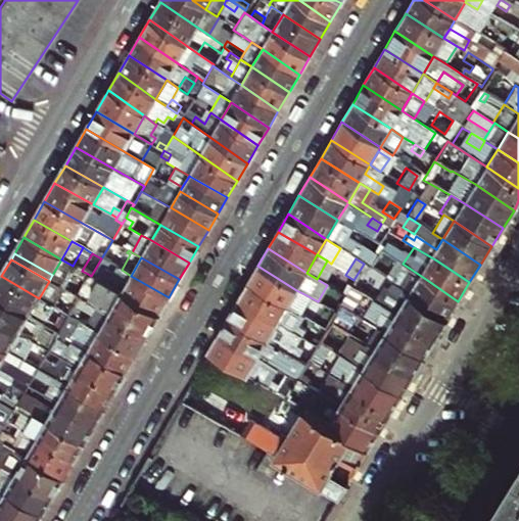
[(52,275),(63,281),(73,266),(61,259),(52,275)]
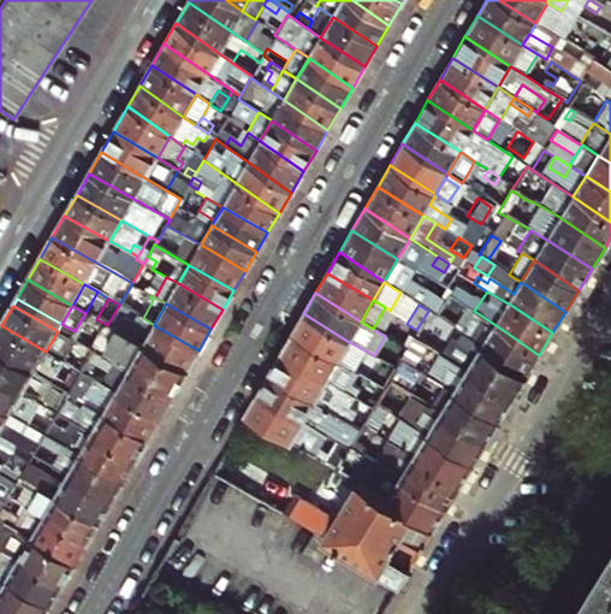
[(117,331),(142,346),(154,325),(143,318),(128,310),(116,330),(117,331)]
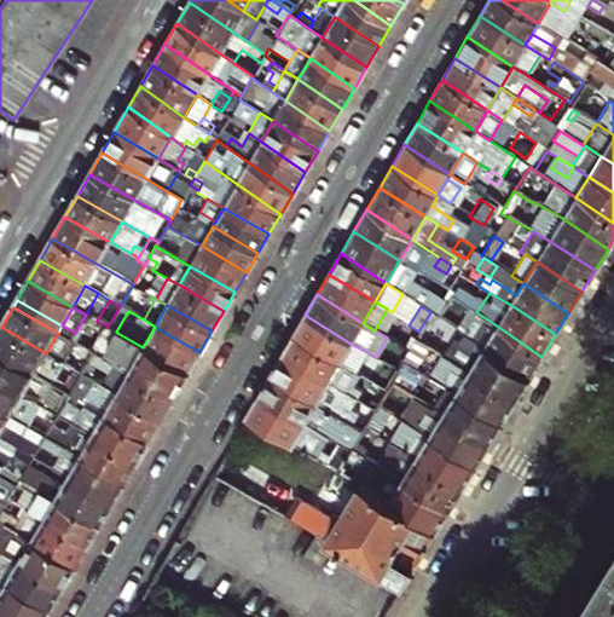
[(424,345),(427,346),(442,321),(430,312),(418,332),(415,339),(424,345)]
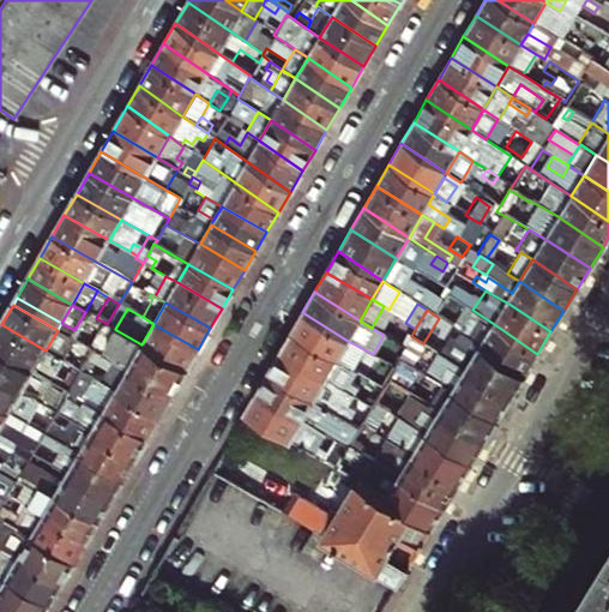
[(523,376),(537,354),(501,329),(472,310),(458,331),(480,346),(523,376)]
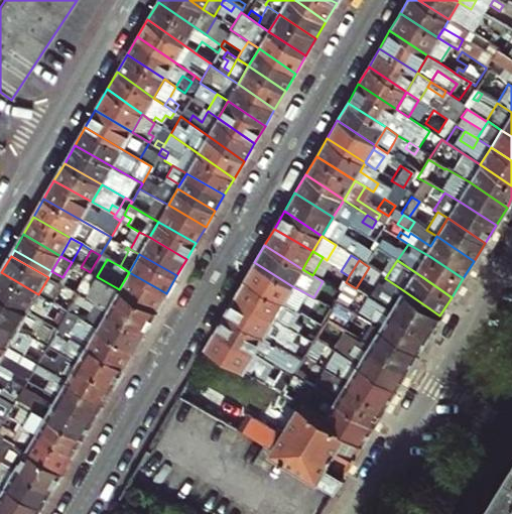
[(282,302),(292,286),(254,262),(244,279),(282,302)]
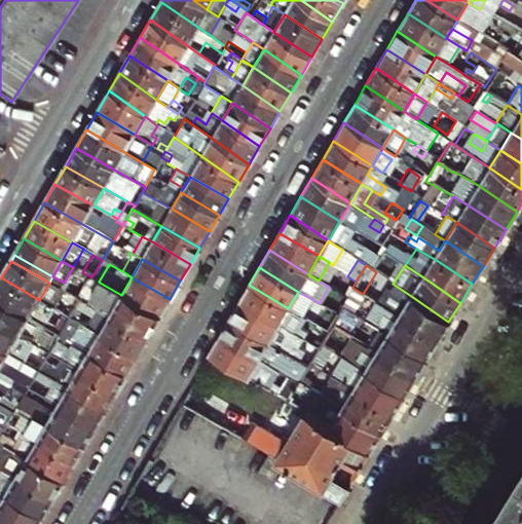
[(79,293),(89,299),(100,283),(99,282),(91,277),(88,275),(79,293)]
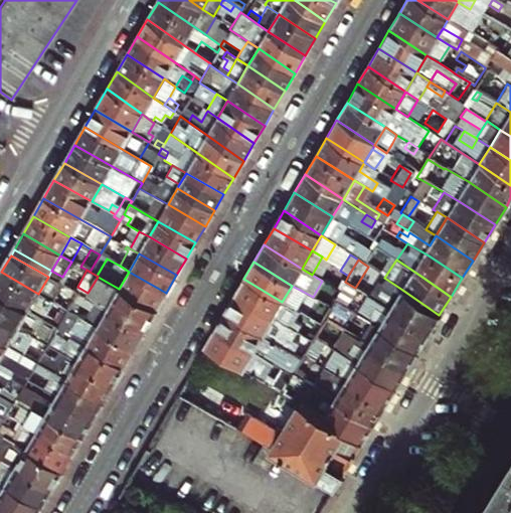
[(339,292),(345,282),(348,276),(340,271),(331,287),(339,292)]
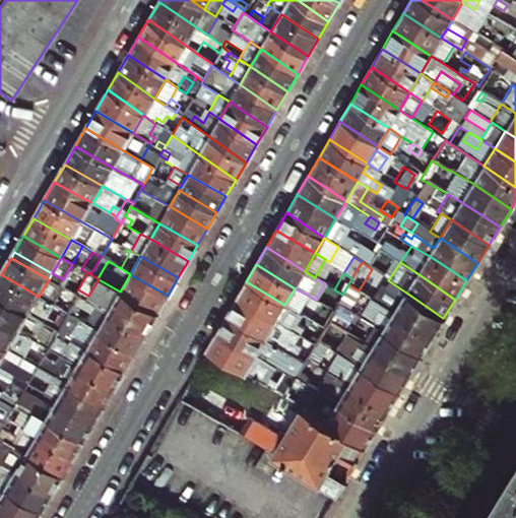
[(0,298),(27,314),(39,297),(1,274),(0,276),(0,298)]
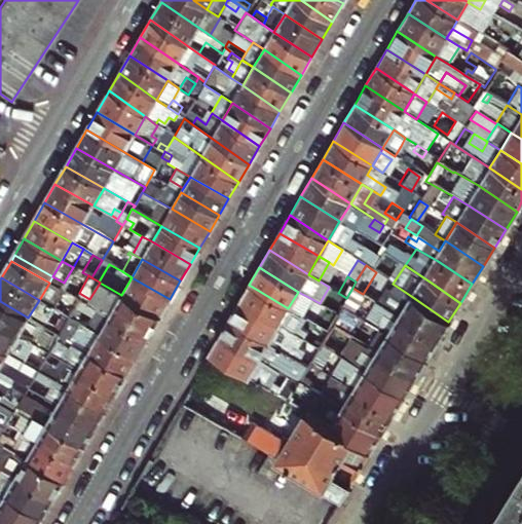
[(159,316),(170,299),(132,277),(121,295),(159,316)]
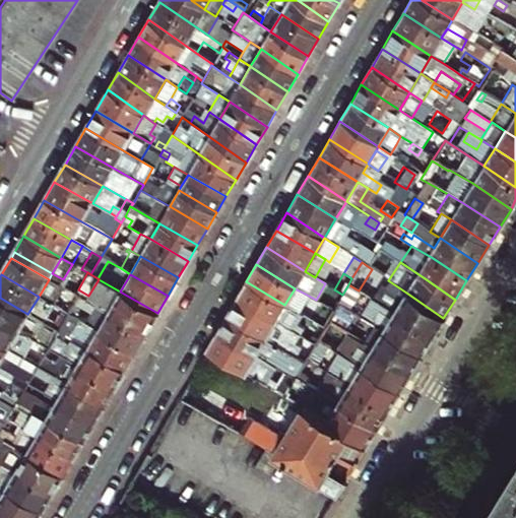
[(109,314),(145,335),(157,313),(120,292),(99,279),(88,296),(112,309),(109,314)]
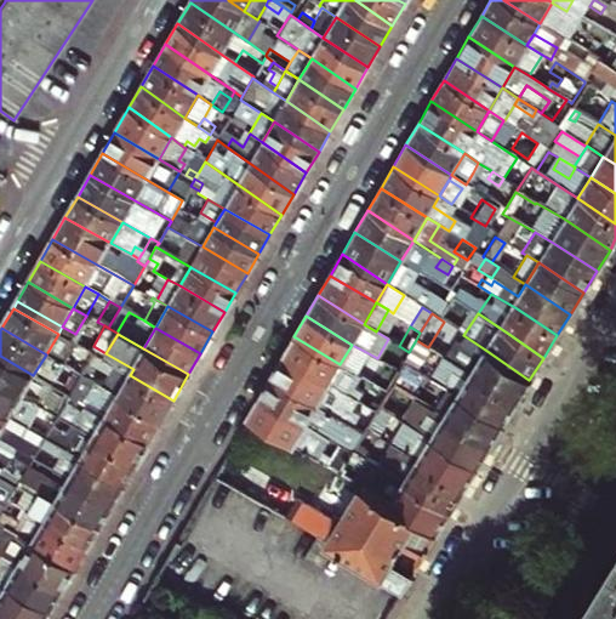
[(329,385),(340,364),(294,336),(281,356),(329,385)]
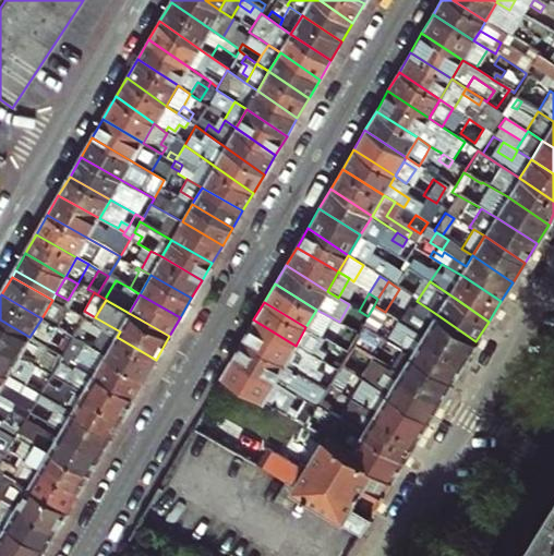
[(362,326),(371,330),(383,311),(374,305),(368,316),(362,326)]
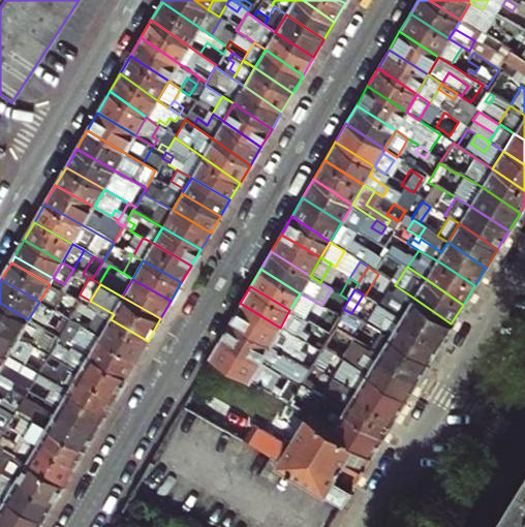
[(440,342),(451,323),(413,298),(409,304),(384,289),(376,303),(440,342)]
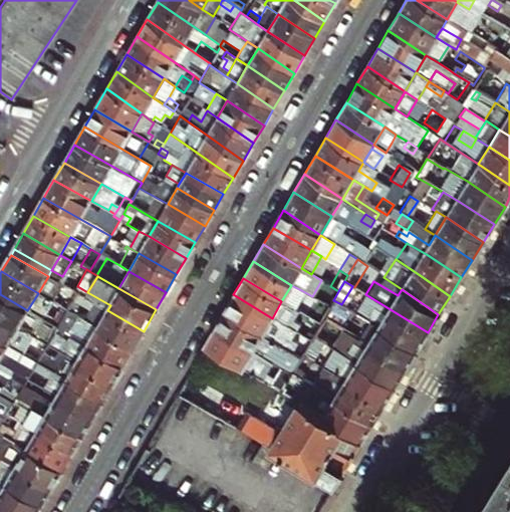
[(281,301),(291,307),(298,296),(301,290),(291,285),(281,301)]
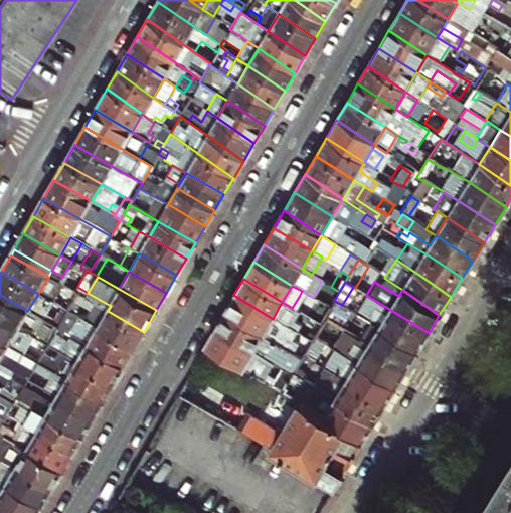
[(313,304),(316,299),(313,297),(302,291),(299,297),(313,304)]
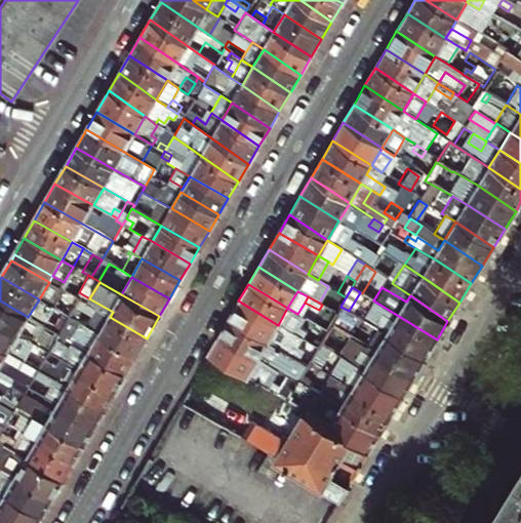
[(68,317),(75,321),(86,304),(78,299),(68,317)]
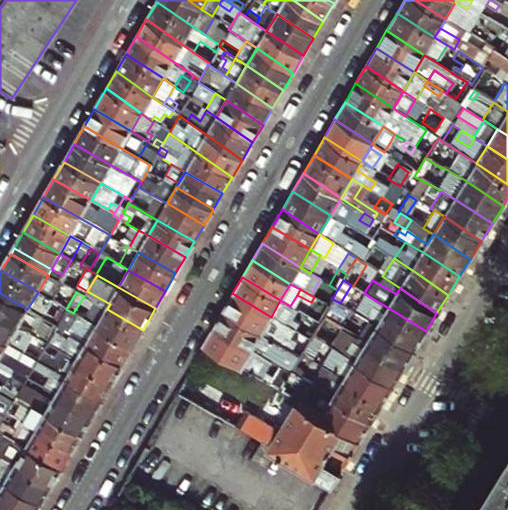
[(56,326),(49,322),(27,309),(0,293),(0,316),(3,318),(32,335),(39,324),(47,328),(40,339),(41,340),(46,343),(56,326)]
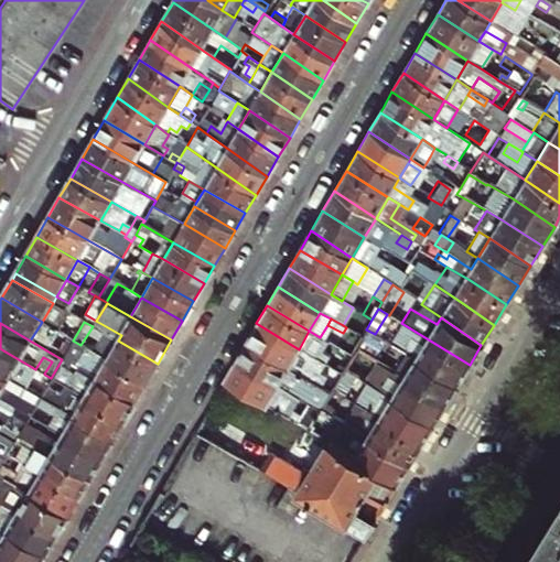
[(288,367),(299,349),(256,323),(246,342),(288,367)]
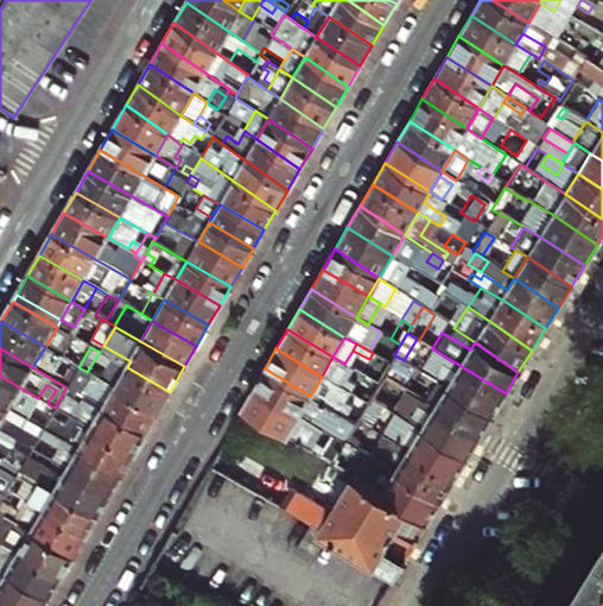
[(493,415),(506,393),(432,348),(420,371),(437,380),(493,415)]
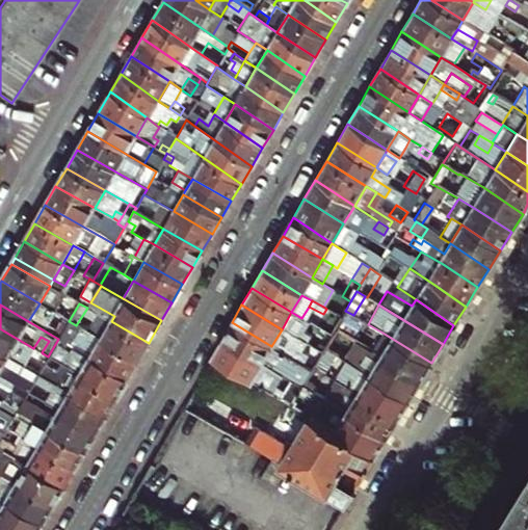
[(331,335),(334,329),(341,317),(333,312),(322,329),(331,335)]
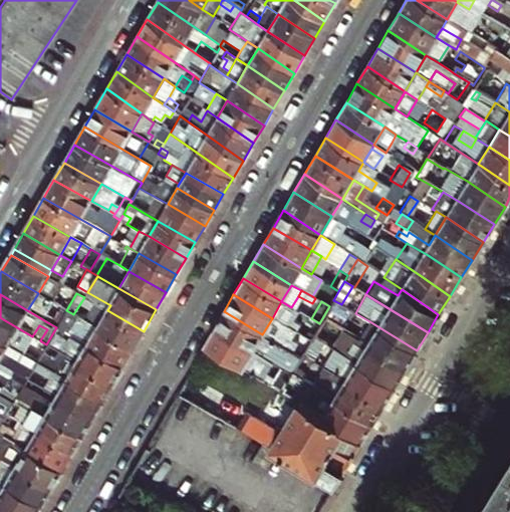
[(83,320),(97,328),(107,310),(93,302),(83,320)]
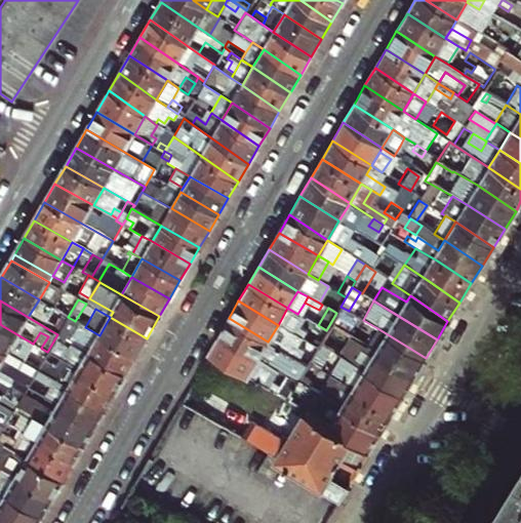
[(50,330),(57,334),(68,317),(61,313),(50,330)]
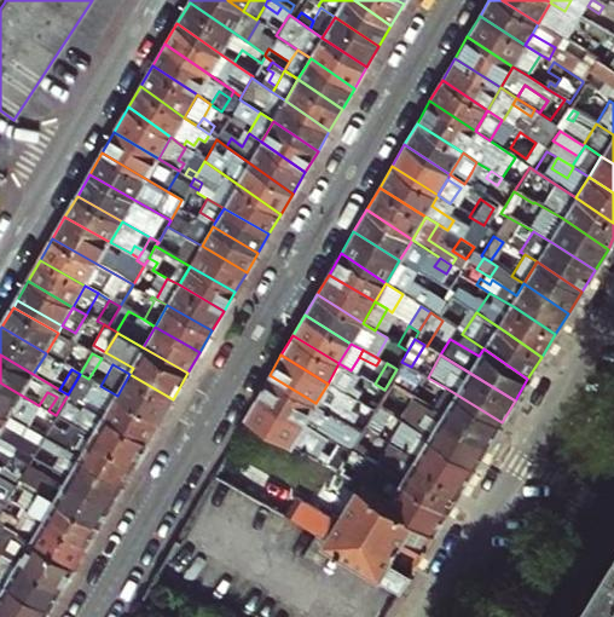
[(149,440),(161,420),(117,396),(100,386),(88,379),(80,374),(68,395),(149,440)]
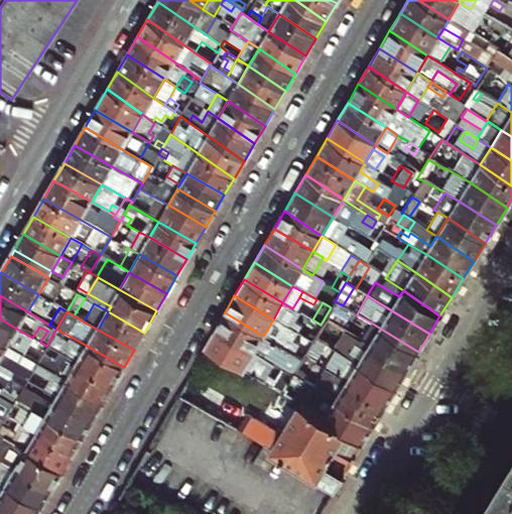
[(134,350),(144,333),(108,311),(98,330),(134,350)]
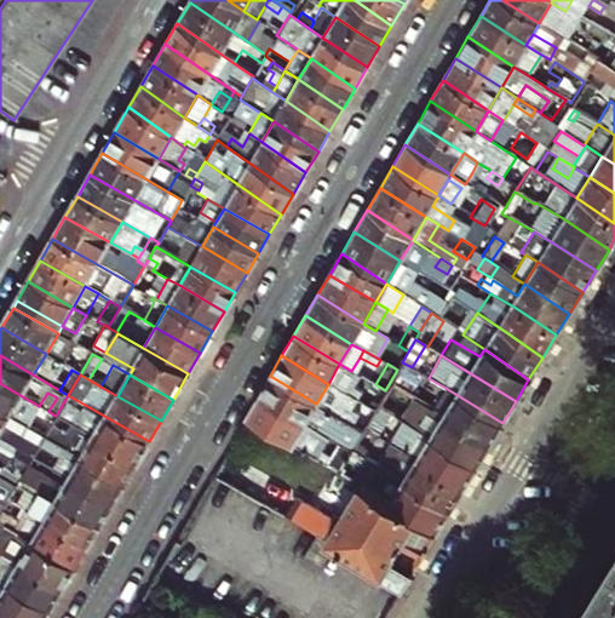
[(325,410),(316,404),(270,376),(258,396),(326,438),(338,417),(325,410)]
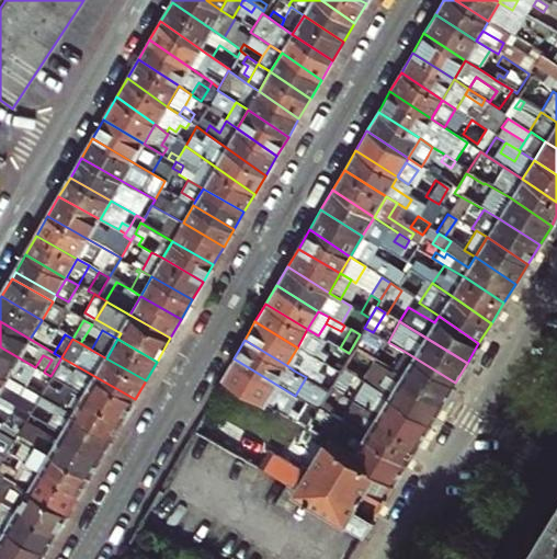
[(45,373),(41,380),(31,375),(35,367),(3,349),(0,346),(0,372),(40,395),(50,376),(45,373)]
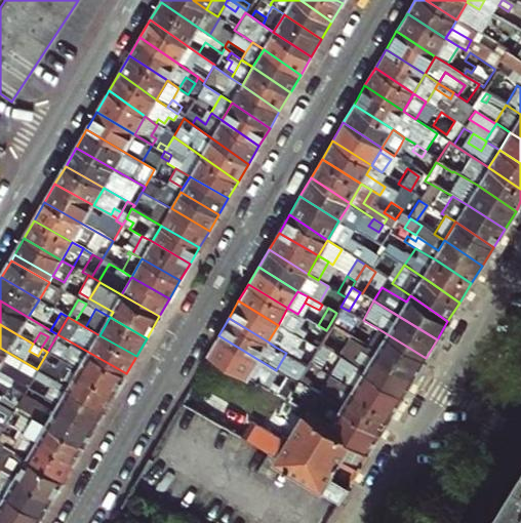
[(268,342),(275,347),(285,329),(278,325),(268,342)]
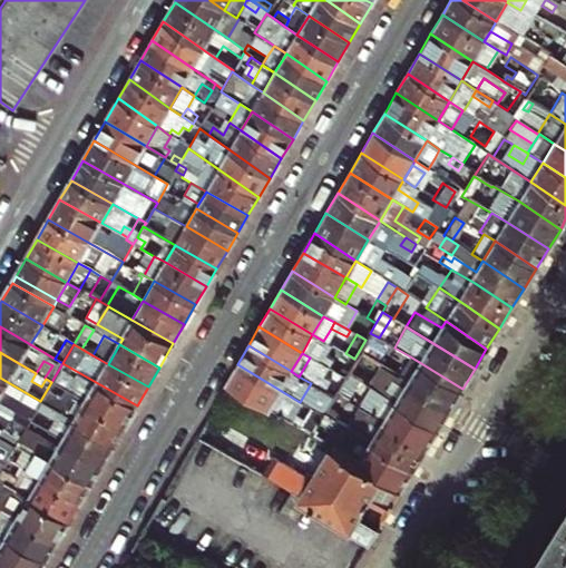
[(343,378),(347,372),(354,359),(345,353),(334,372),(343,378)]
